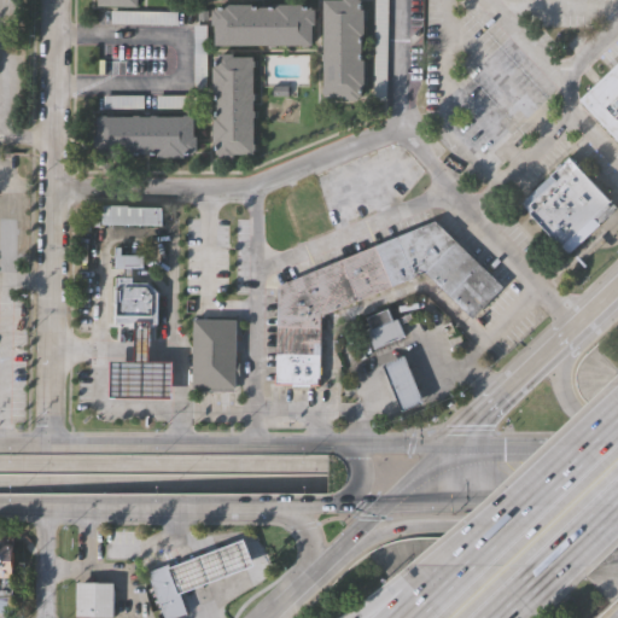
[(98,10),(98,0),(139,0),(139,10),(98,10)]
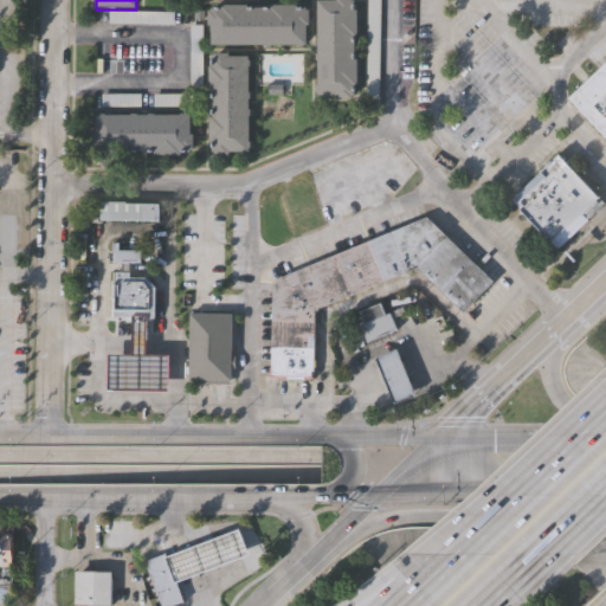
[(316,101),(317,1),(336,1),(336,0),(352,0),(352,12),(356,12),(356,38),(353,38),(353,59),(358,59),(356,90),(353,90),(352,101),(316,101)]
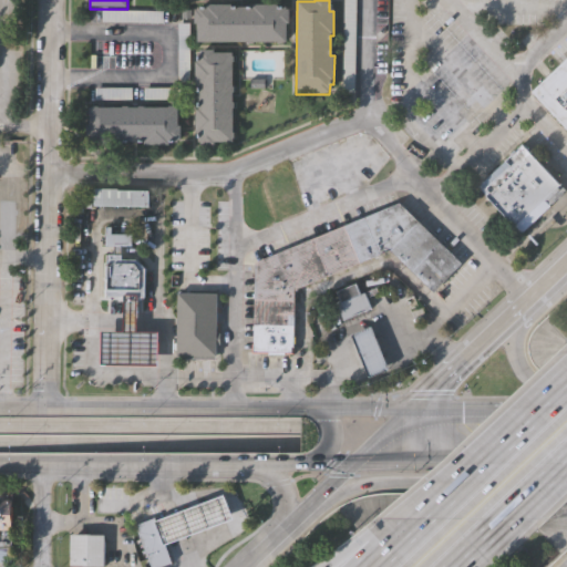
[(342,0),(353,0),(353,89),(341,89),(342,0)]
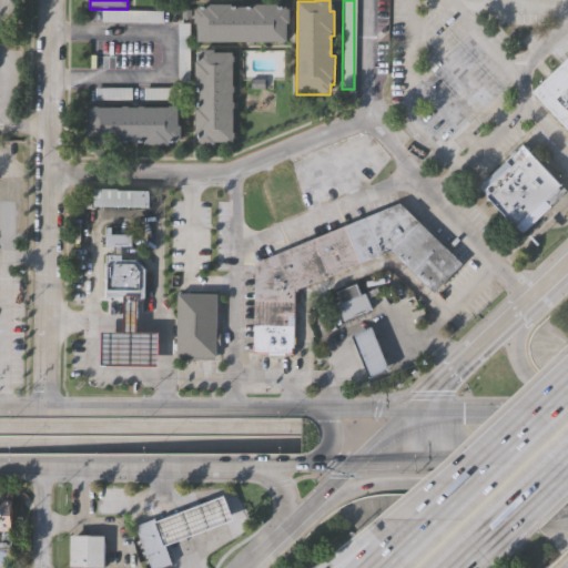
[(196,41),(196,24),(194,24),(194,10),(196,10),(196,7),(205,8),(205,6),(231,6),(231,8),(252,8),(252,4),(277,6),(277,7),(286,8),(285,10),(287,10),(287,23),(285,23),(285,42),(196,41)]
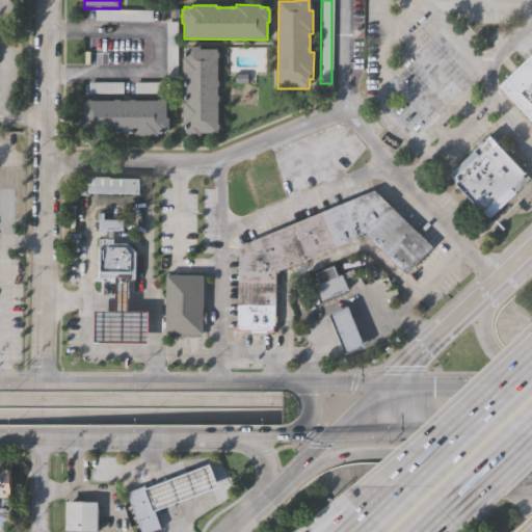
[(95,11),(152,12),(152,23),(95,23),(95,11)]
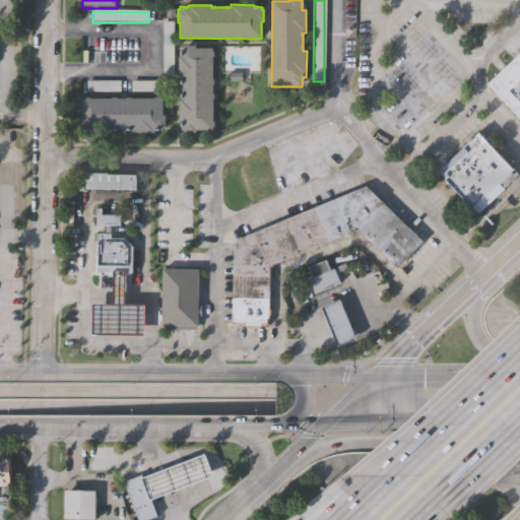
[(175,22),(175,77),(163,77),(164,22),(175,22)]
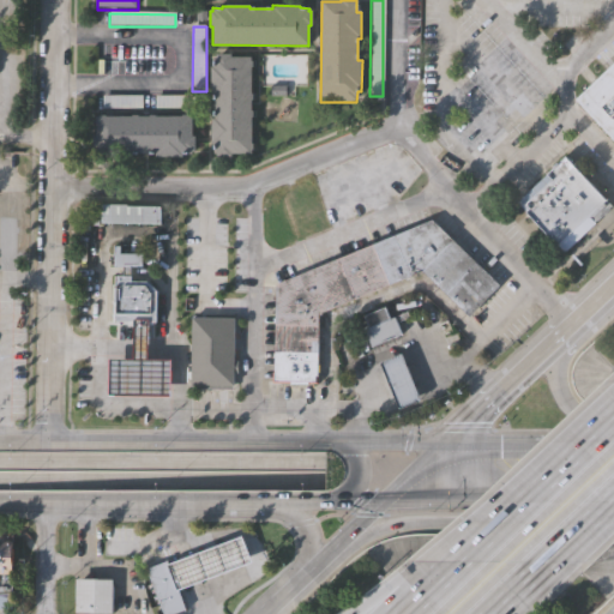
[(212,156),(212,145),(208,145),(209,116),(212,116),(212,95),(209,95),(209,64),(212,64),(212,54),(227,55),(227,56),(251,56),(250,154),(228,154),(228,157),(212,156)]
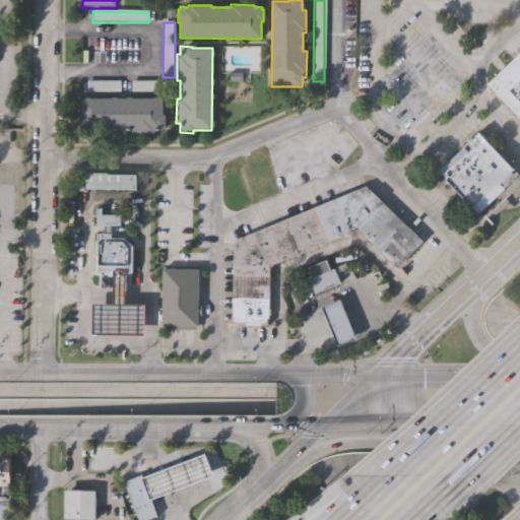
[(519,117),(491,86),(519,57),(519,117)]
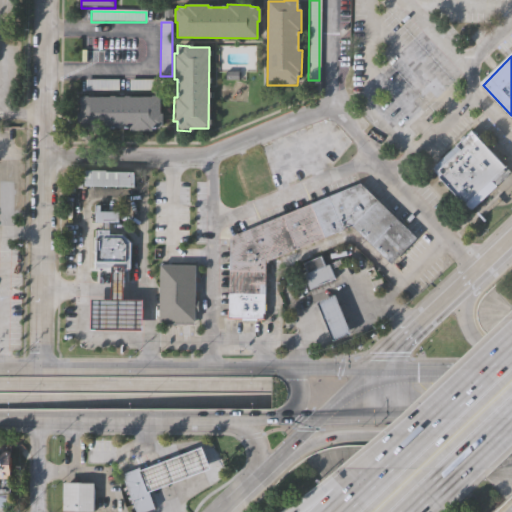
[(88,90),(88,77),(121,77),(121,90),(88,90)]
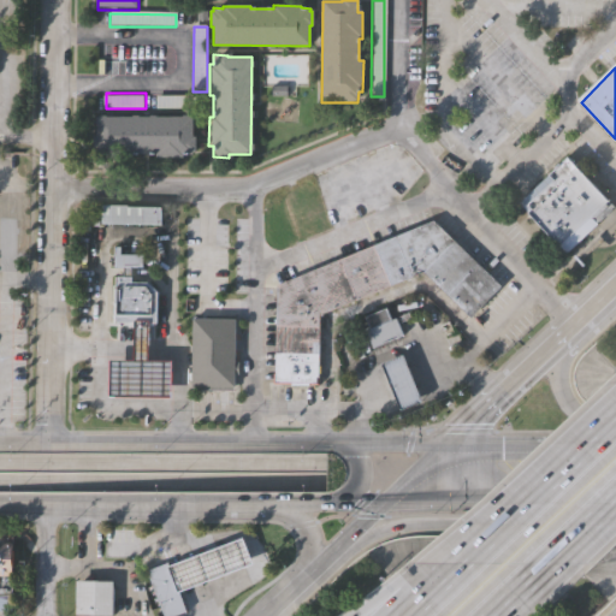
[(159,108),(159,93),(199,94),(199,108),(159,108)]
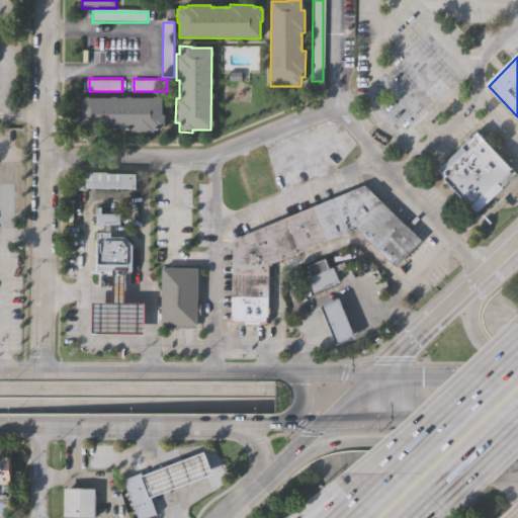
[(81,127),(81,112),(84,112),(84,95),(165,96),(165,112),(167,112),(167,126),(157,126),(157,131),(134,131),(134,127),(115,127),(115,131),(91,131),(91,127),(81,127)]
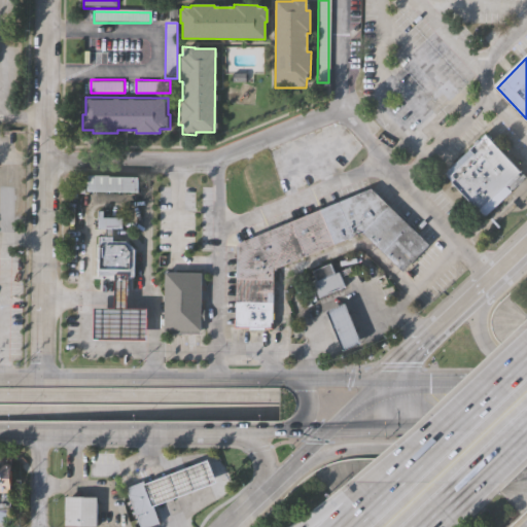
[(526,176),(526,178),(488,214),(448,170),(488,134),(526,176)]
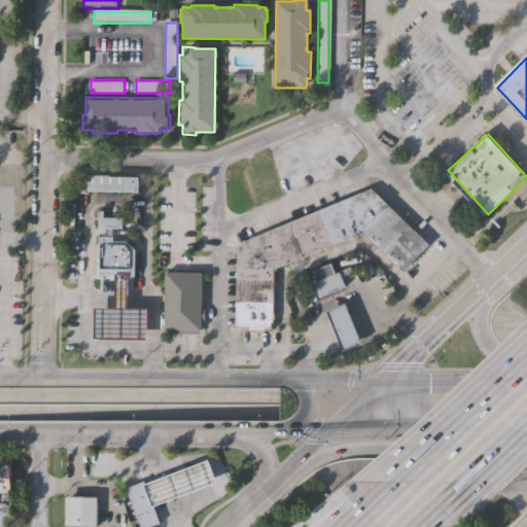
[(85,173),(105,173),(105,175),(135,175),(135,191),(85,190),(85,173)]
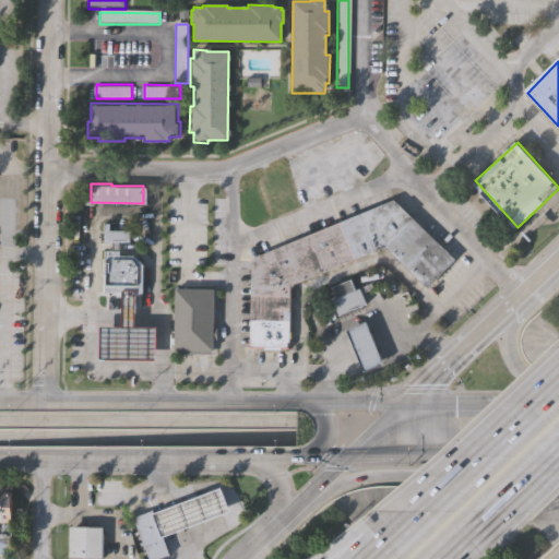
[(292,286),(289,347),(250,347),(251,259),(394,200),(455,260),(427,287),(384,246),(292,286)]
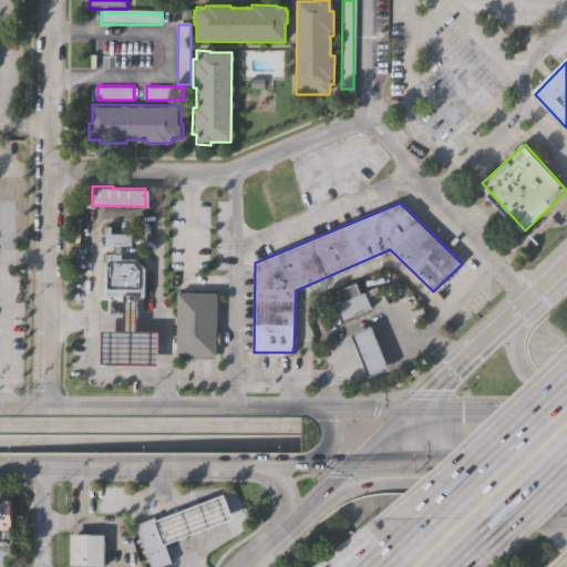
[(115,248),(113,248),(105,248),(105,229),(111,229),(111,236),(131,236),(131,248),(121,248),(115,248)]
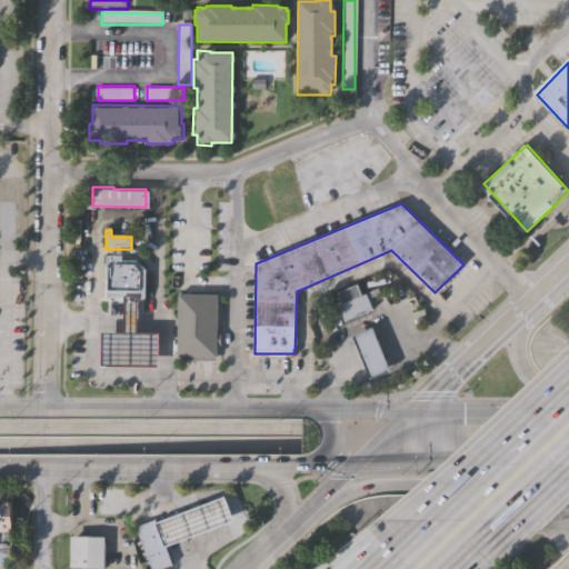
[(136,263),(145,272),(142,301),(137,301),(122,301),(103,300),(105,267),(107,267),(106,258),(113,258),(120,258),(120,263),(136,263)]
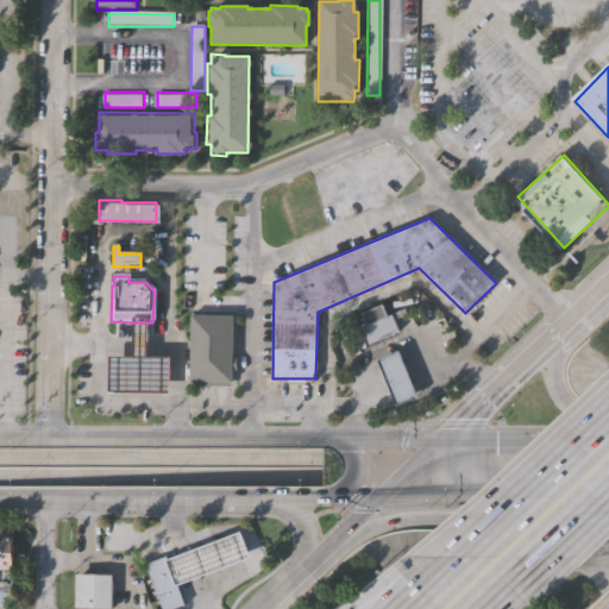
[(360,313),(383,303),(388,314),(391,313),(399,330),(369,343),(360,325),(365,322),(360,313)]
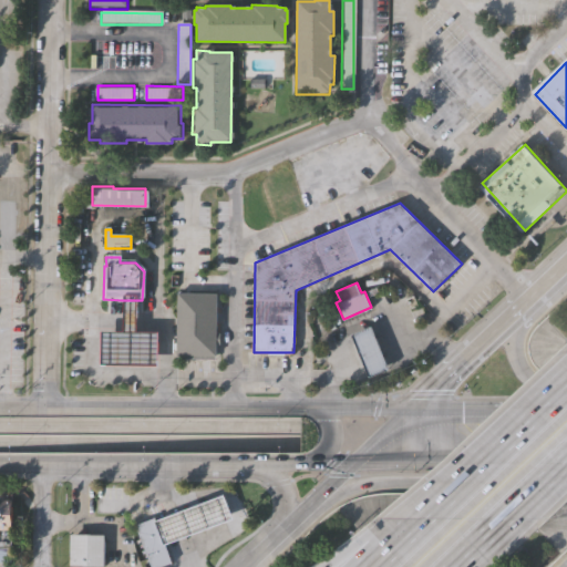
[(176,358),(177,295),(216,296),(215,358),(176,358)]
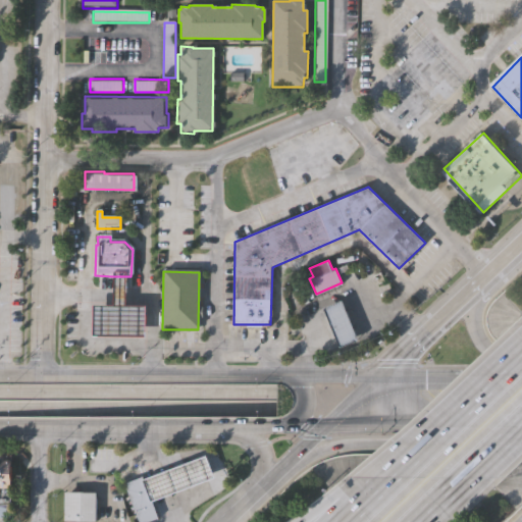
[(125,276),(124,309),(144,310),(144,342),(92,340),(92,309),(111,309),(112,276),(125,276)]
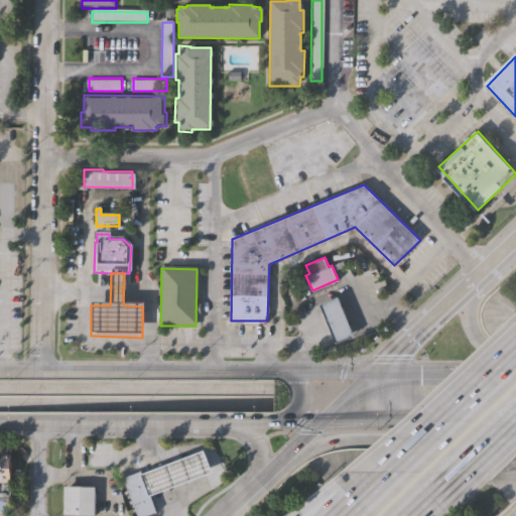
[(336,344),(319,304),(338,297),(354,336),(336,344)]
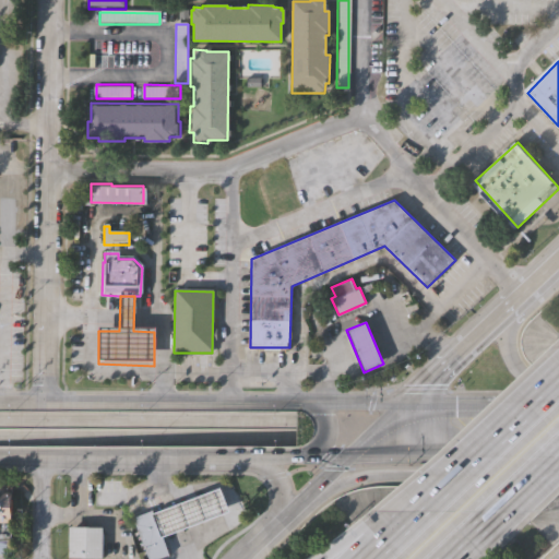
[(0,542),(13,542),(13,486),(0,485),(0,542)]
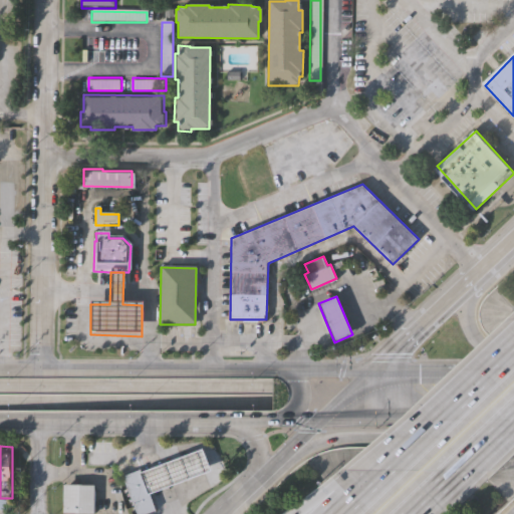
[(151,492),(157,509),(144,513),(139,513),(124,475),(142,468),(143,471),(155,467),(204,447),(212,468),(163,487),(151,492)]
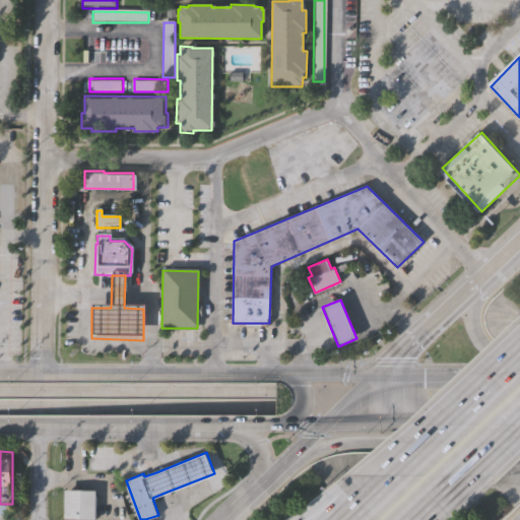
[(65,517),(65,489),(98,490),(96,517),(65,517)]
